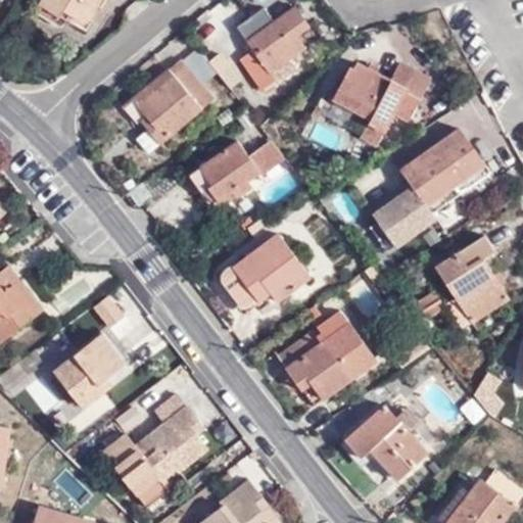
[(83,21),(94,0),(40,0),(39,3),(59,15),(62,9),(83,21)]
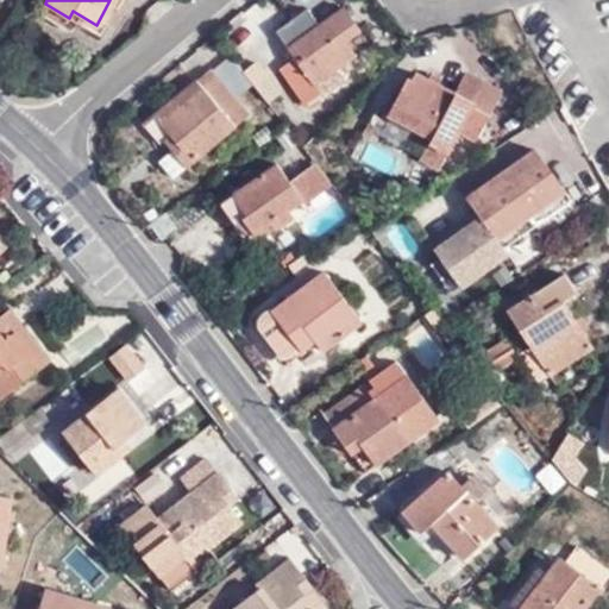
[(313,85),(336,69),(353,56),(343,42),(358,30),(343,8),(288,48),(295,58),(281,69),(303,104),(318,93),(313,85)]
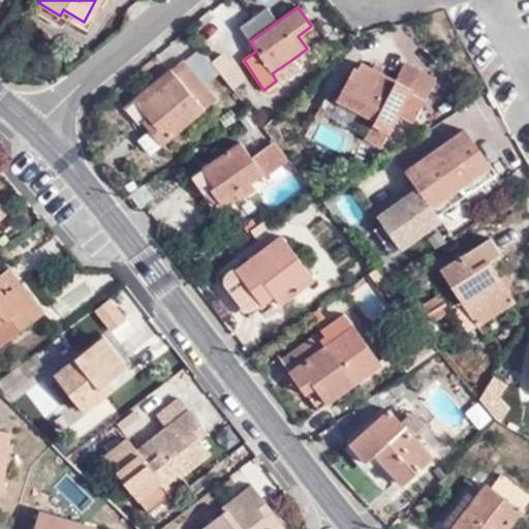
[(152,134),(161,146),(214,99),(181,60),(132,100),(147,117),(157,128),(152,134)]
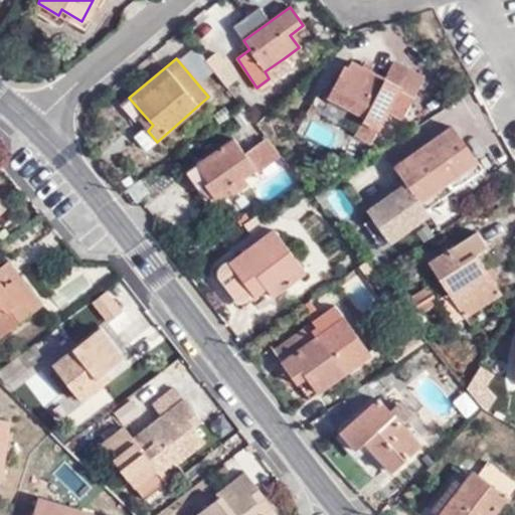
[(289,67),(284,58),(265,71),(269,78),(271,80),(289,67)]
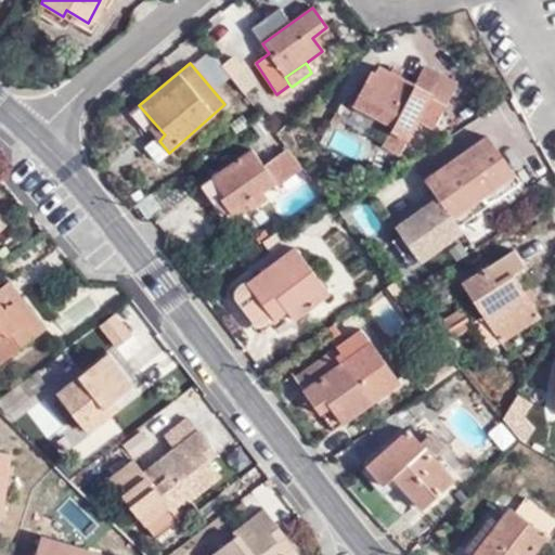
[(443,108),(454,85),(425,68),(416,86),(379,67),(375,75),(371,73),(355,105),(394,127),(391,131),(407,140),(427,102),(443,108)]
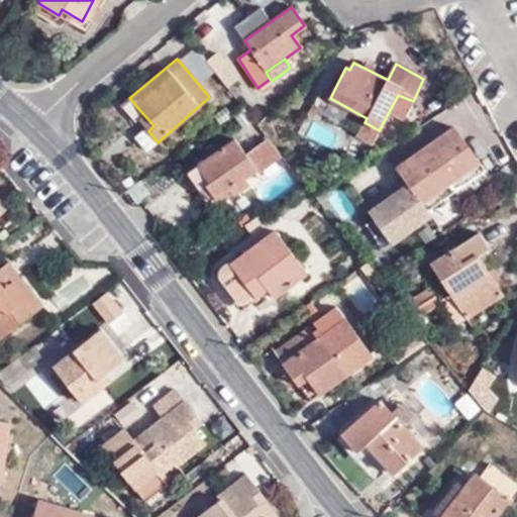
[(138,119),(144,126),(148,131),(153,125),(143,114),(138,119)]
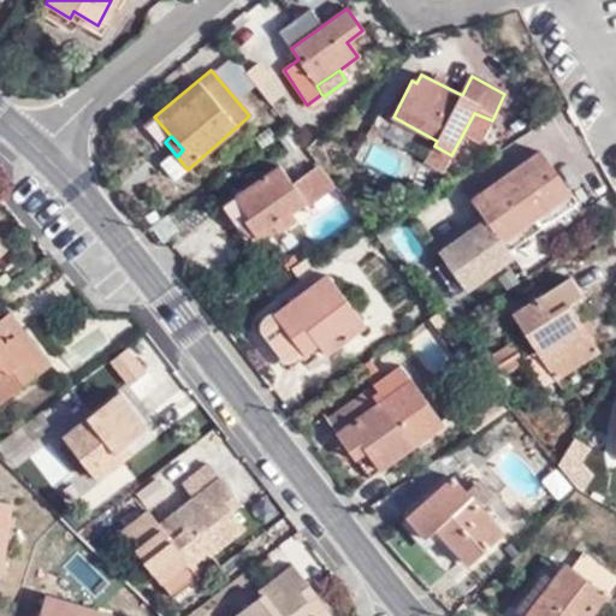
[(580,206),(539,148),(472,196),(502,238),(533,217),(544,232),(580,206)]
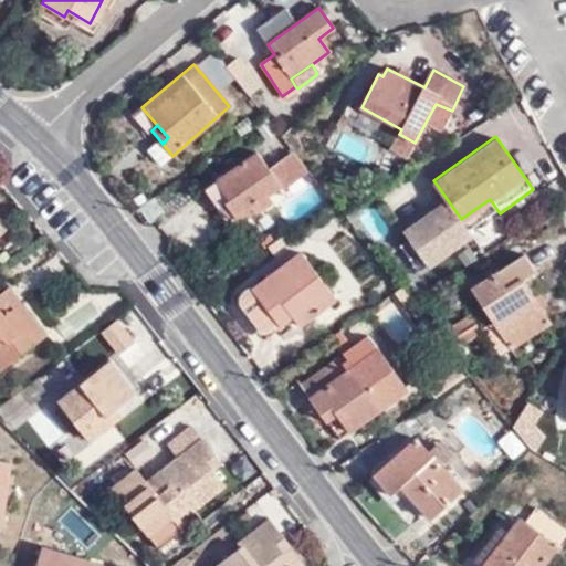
[(163,165),(173,156),(163,144),(158,138),(148,148),(163,165)]
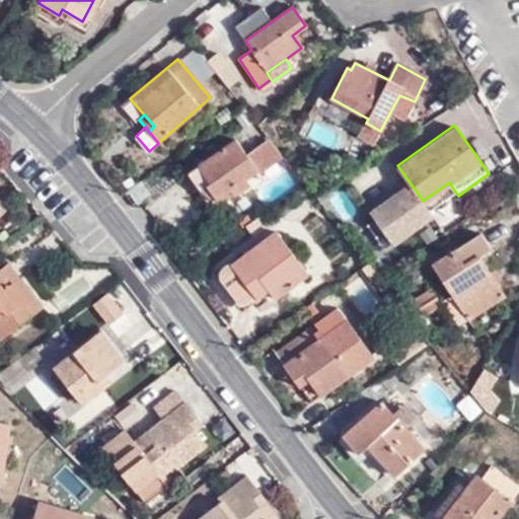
[(206,187),(216,201),(230,191),(234,195),(248,183),(245,178),(256,170),(234,140),(198,165),(210,182),(206,187)]
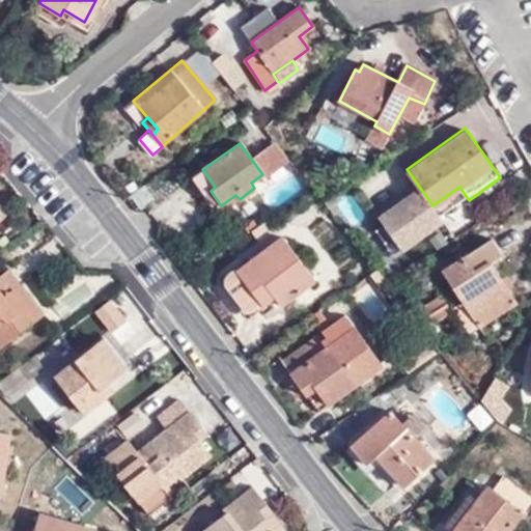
[(219,207),(221,205),(211,191),(215,187),(202,169),(193,176),(203,193),(219,207)]
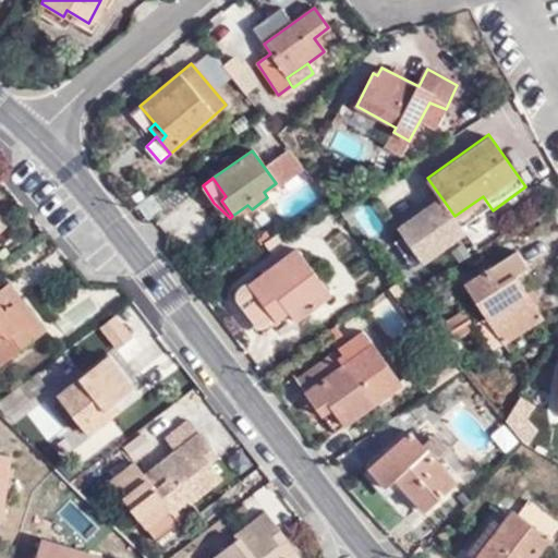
[(278,295),(290,314),(295,322),(330,295),(295,250),(250,284),(264,304),(278,295)]
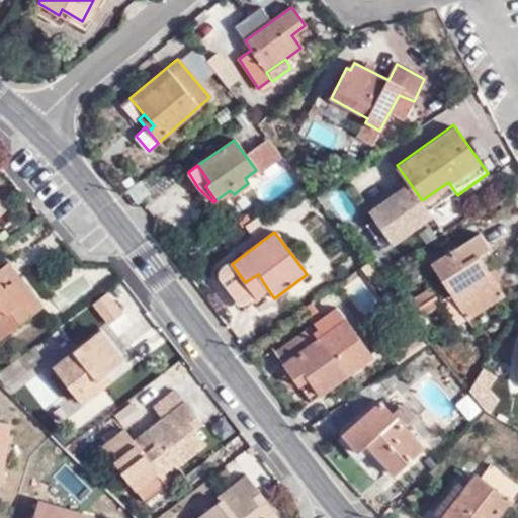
[(453,296),(467,320),(502,297),(477,258),(488,250),(478,234),(432,263),(453,296)]
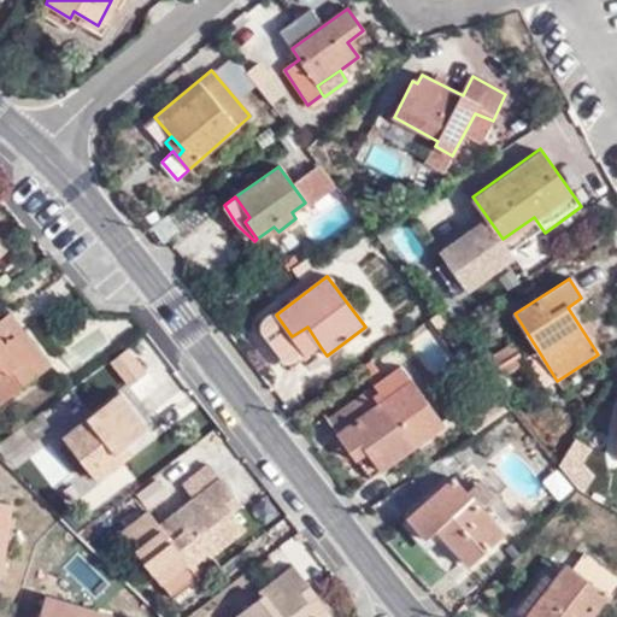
[(0,401),(48,365),(9,313),(0,319),(0,401)]
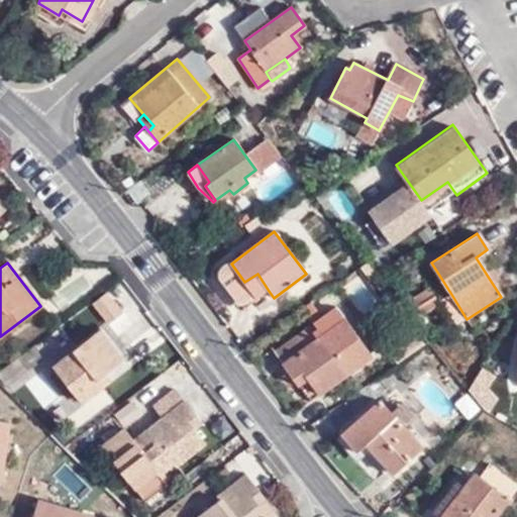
[(257,299),(269,291),(257,274),(244,282),(231,264),(218,274),(228,288),(257,299)]
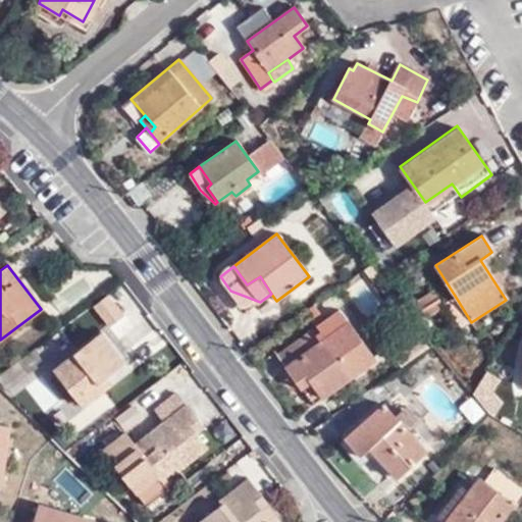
[(436,290),(419,300),(429,317),(447,307),(436,290)]
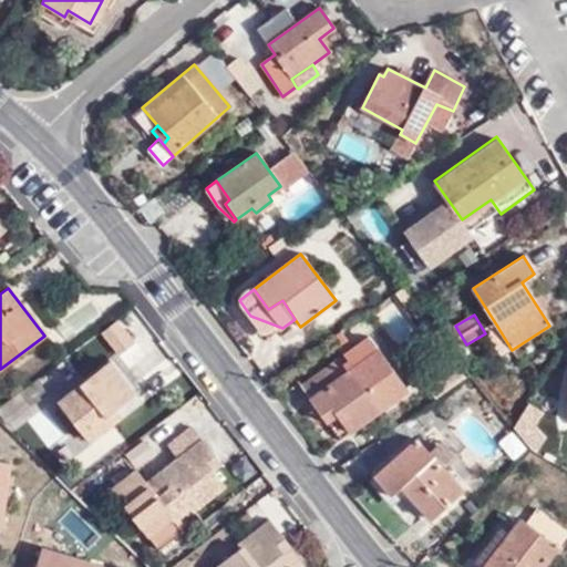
[(514,354),(512,350),(496,325),(486,331),(504,360),(514,354)]
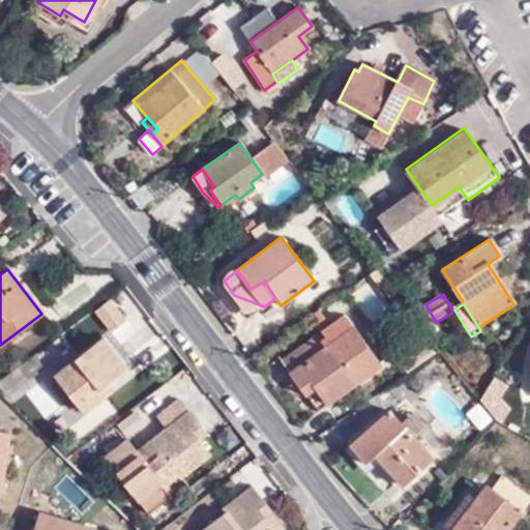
[(317,410),(379,366),(344,318),(282,361),(317,410)]
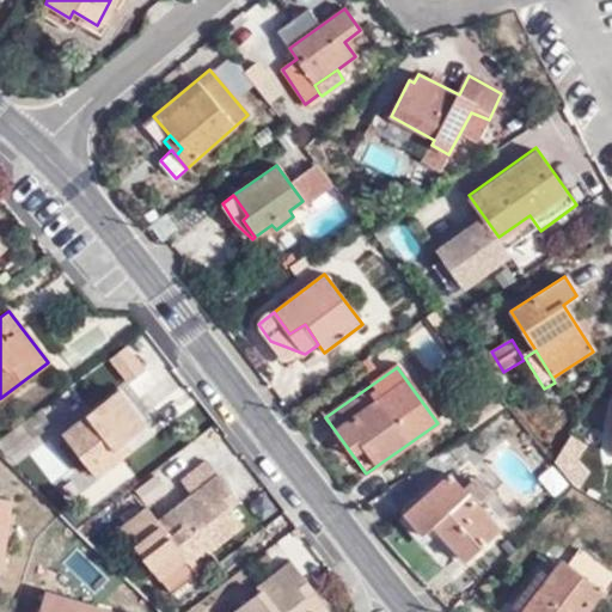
[(109,412),(124,399),(117,391),(102,404),(109,412)]
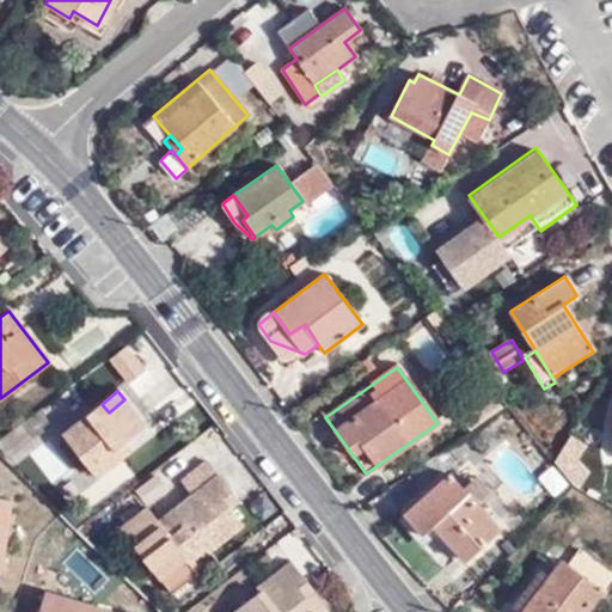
[(145,424),(124,399),(109,412),(102,404),(65,433),(98,476),(129,451),(123,441),(145,424)]
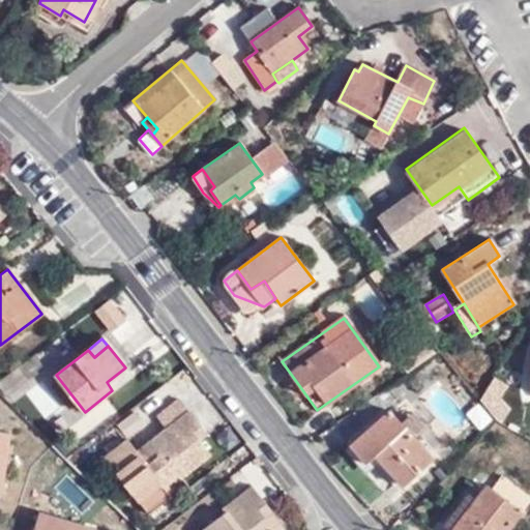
[(193,432),(200,425),(178,400),(159,415),(169,428),(136,452),(127,440),(107,457),(150,512),(171,496),(163,486),(177,474),(181,477),(210,454),(200,441),(193,432)]
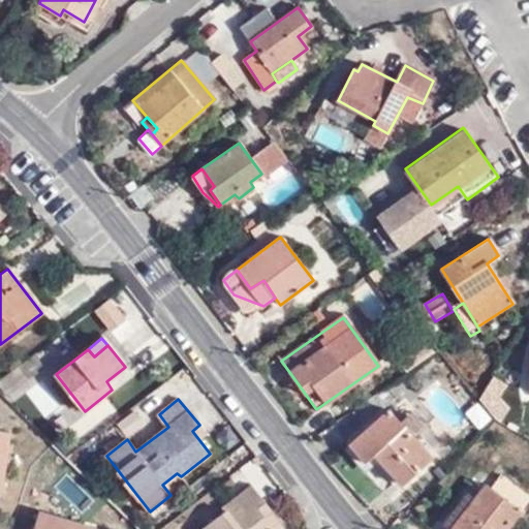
[(431,459),(386,410),(350,442),(366,461),(372,454),(401,486),(431,459)]
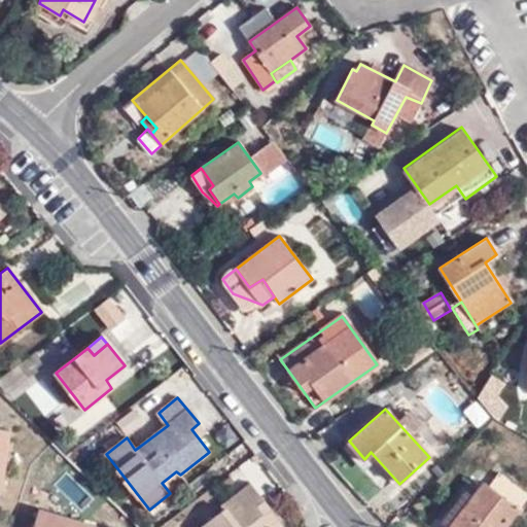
[(205,432),(199,423),(191,429),(199,438),(205,432)]
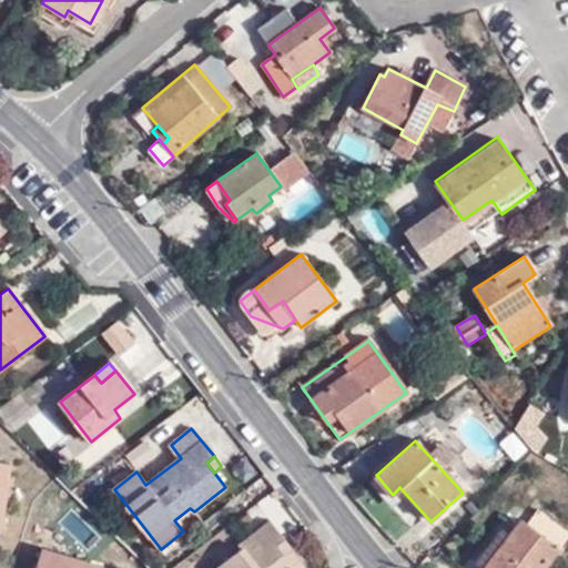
[(0,529),(1,529),(10,465),(0,463),(0,529)]
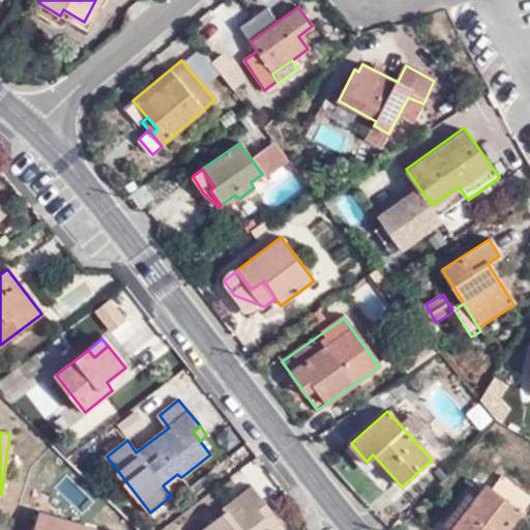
[(487,486),(521,511),(529,499),(529,493),(500,469),(487,486)]
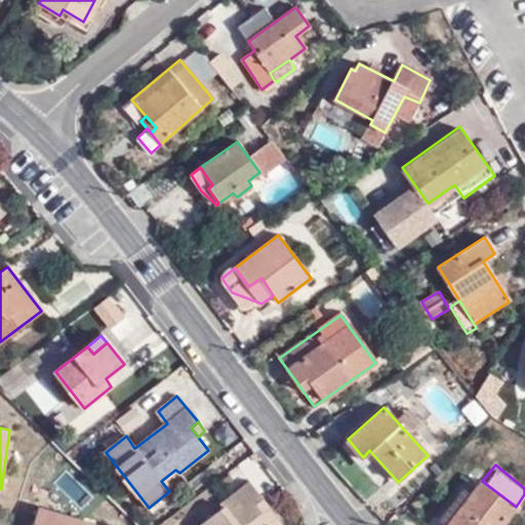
[(501,524),(516,507),(482,481),(471,496),(447,524),(501,524)]
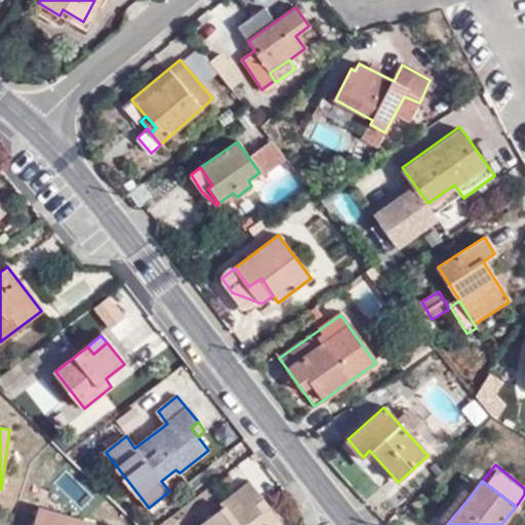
[(255,505),(263,499),(249,482),(224,501),(228,506),(201,524),(270,524),(261,513),(255,505)]
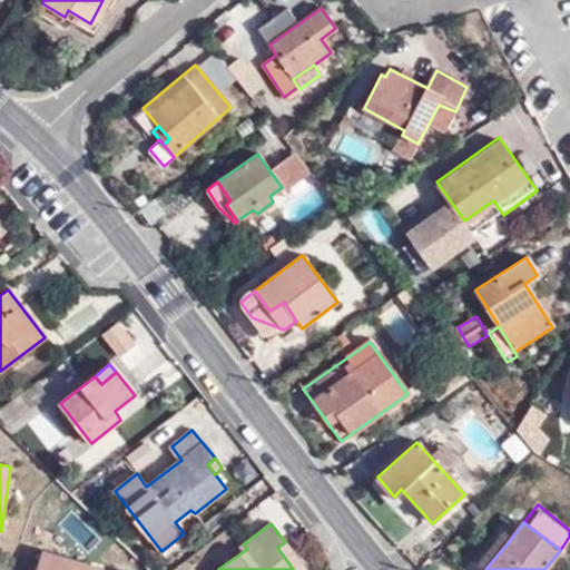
[(479,564),(485,569),(511,539),(503,532),(479,564)]
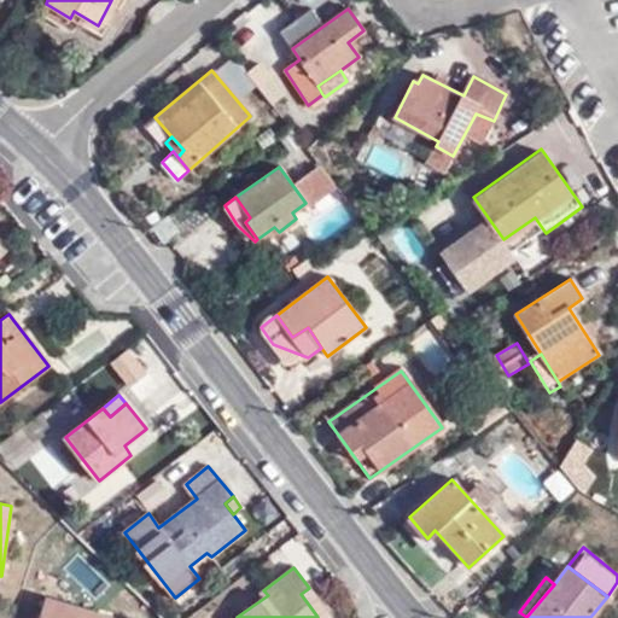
[(315,596),(309,588),(301,594),(308,604),(315,596)]
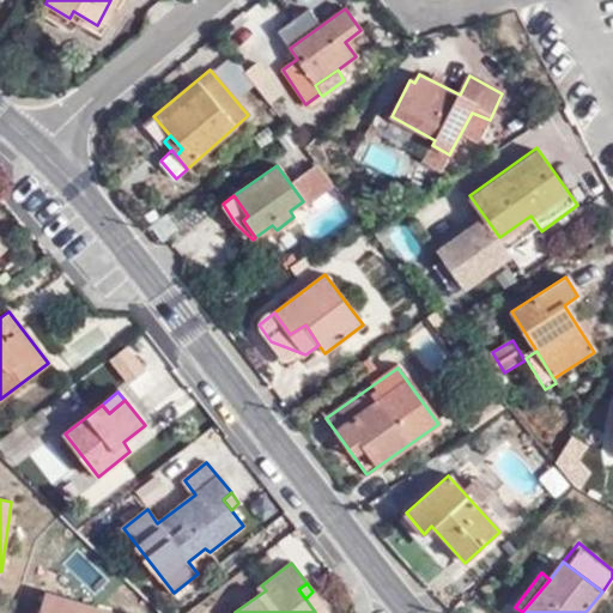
[(109,612),(110,612),(48,593),(41,612),(109,612)]
